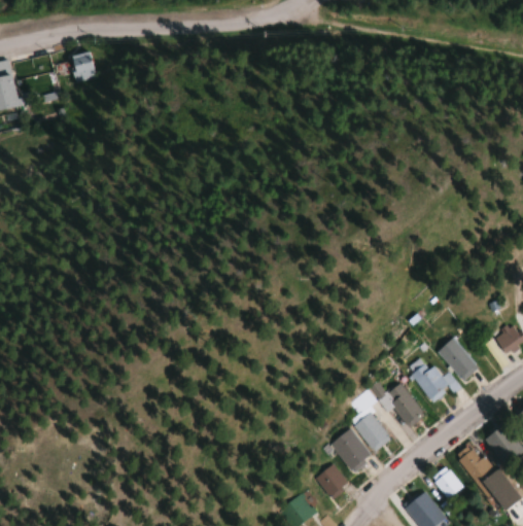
[(71,56),(78,81),(98,76),(92,50),(71,56)]
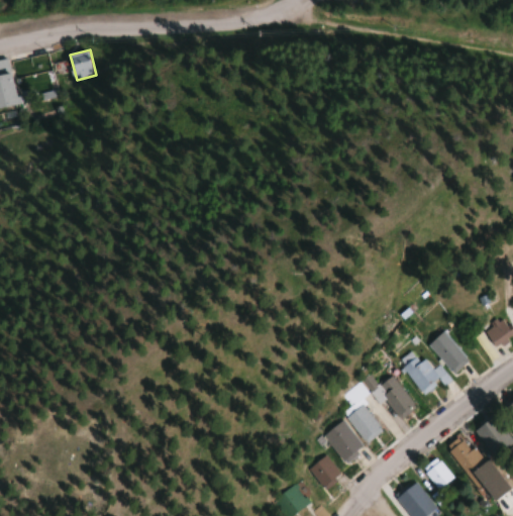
[(0,108),(21,103),(11,57),(0,59),(0,108)]
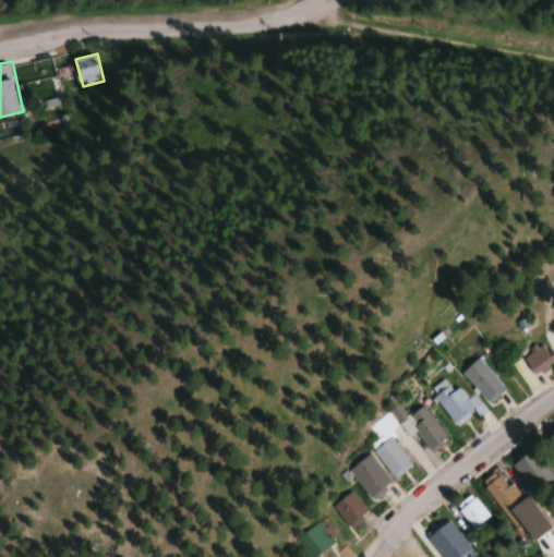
[(553,352),(545,340),(524,354),(537,374),(553,363),(553,352)]
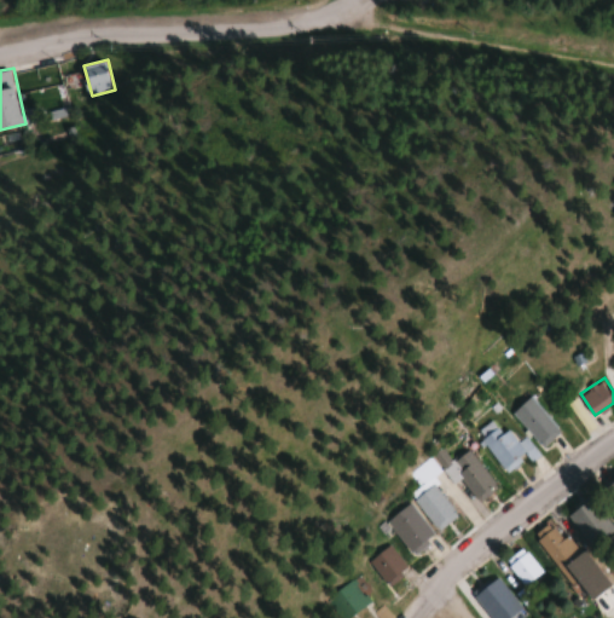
[(562,429),(533,396),(515,411),(544,445),(562,429)]
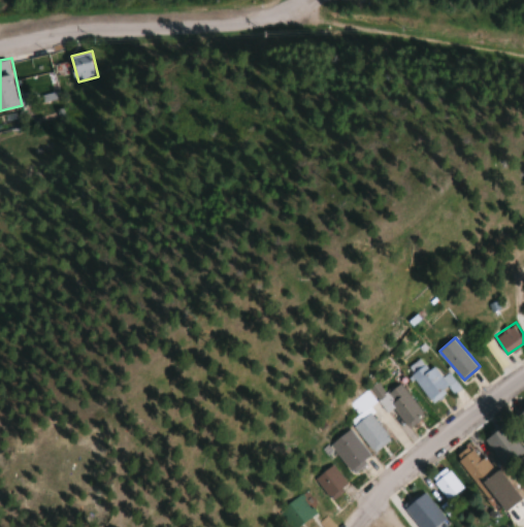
[(436,365),(428,369),(423,359),(411,366),(431,401),(451,390),(436,365)]
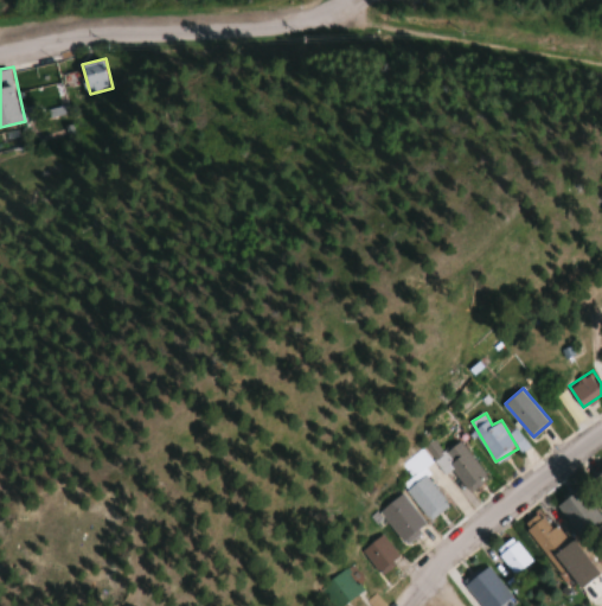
[(469,491),(490,478),(462,440),(443,453),(469,491)]
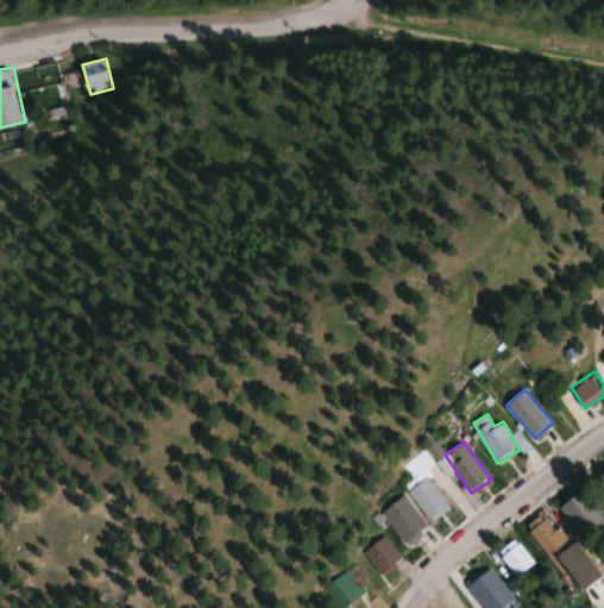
[(453,503),(426,476),(409,494),(436,521),(453,503)]
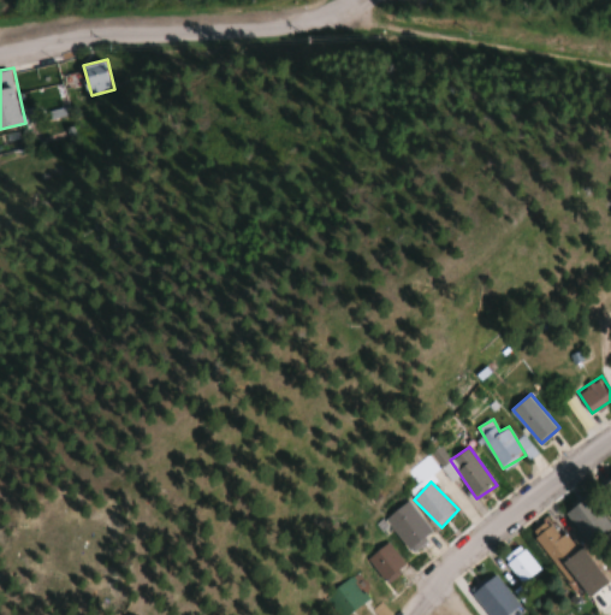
[(610,520),(587,495),(565,514),(593,545),(610,531),(610,520)]
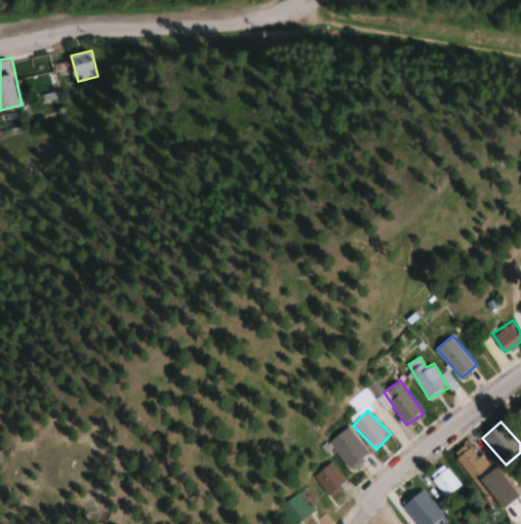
[(371,455),(349,426),(329,441),(351,470),(371,455)]
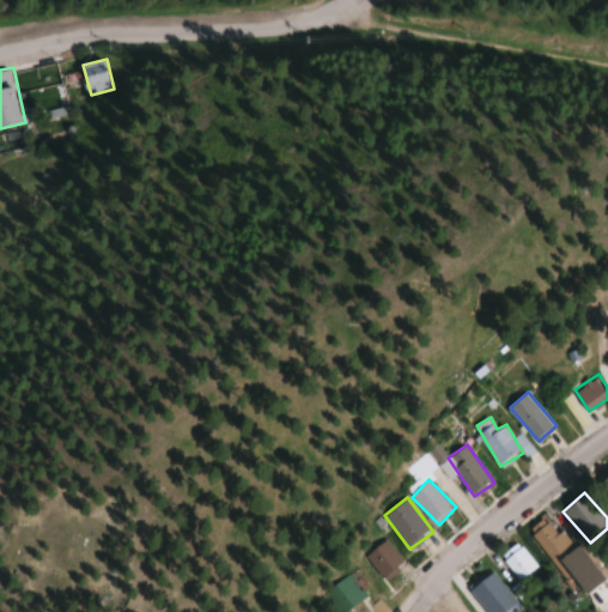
[(585,564),(563,532),(558,534),(546,517),(530,529),(566,579),(585,564)]
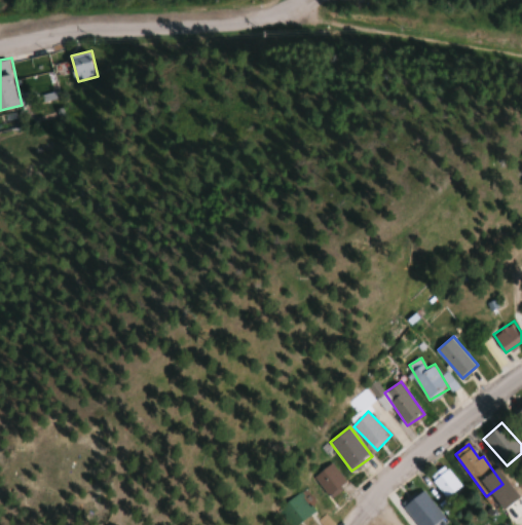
[(314,477),(330,496),(347,482),(332,462),(314,477)]
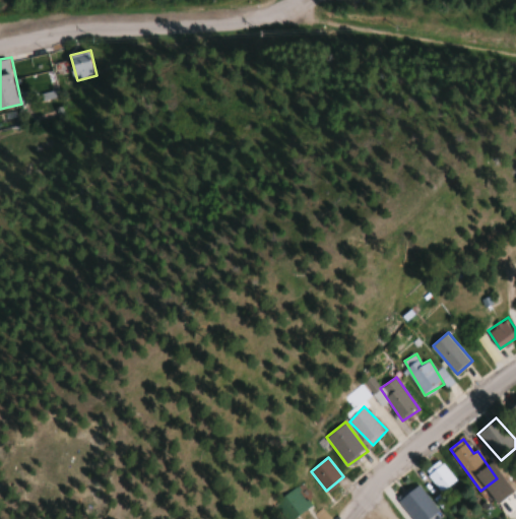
[(426,472),(442,493),(457,479),(441,459),(426,472)]
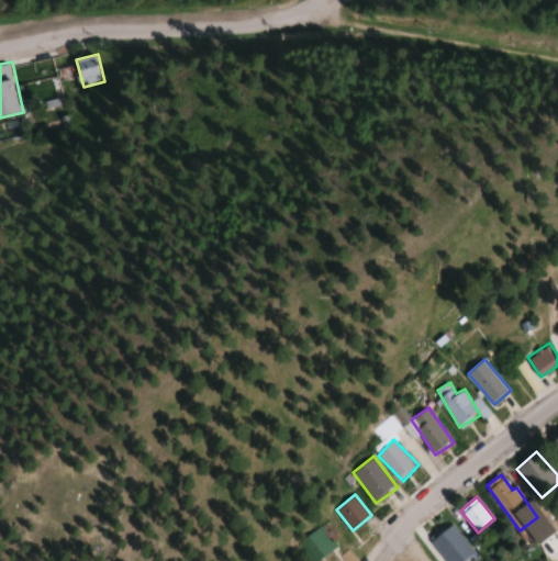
[(431,541),(448,560),(464,560),(476,551),(452,523),(431,541)]
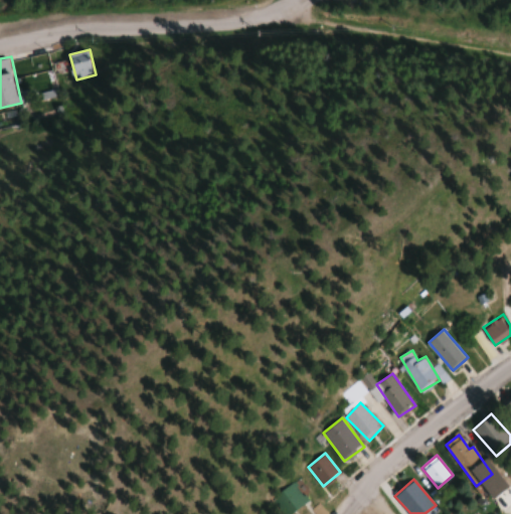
[(275,497),(288,513),(290,513),(308,500),(294,482),(275,497)]
